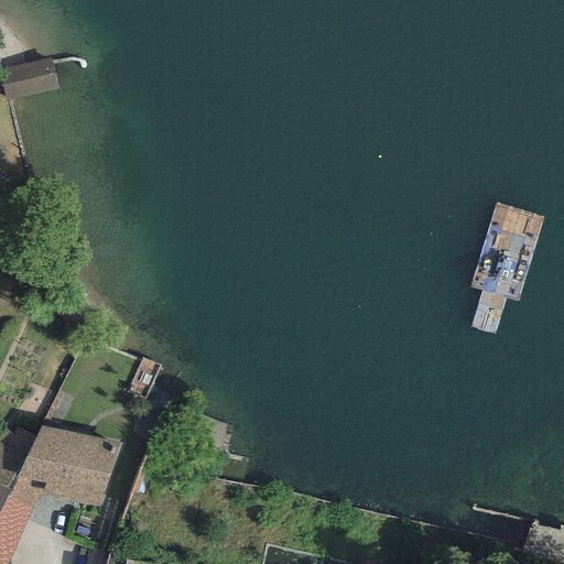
[(41,60),(0,67),(0,77),(4,99),(11,97),(58,87),(52,56),(41,60)]
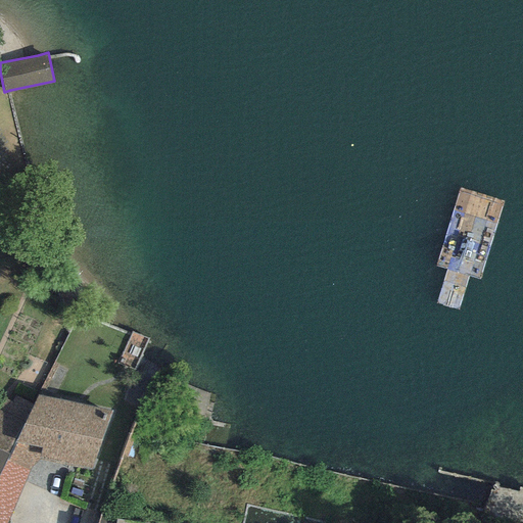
[(112,409),(37,395),(33,406),(8,455),(6,460),(30,470),(39,459),(92,470),(112,409)]
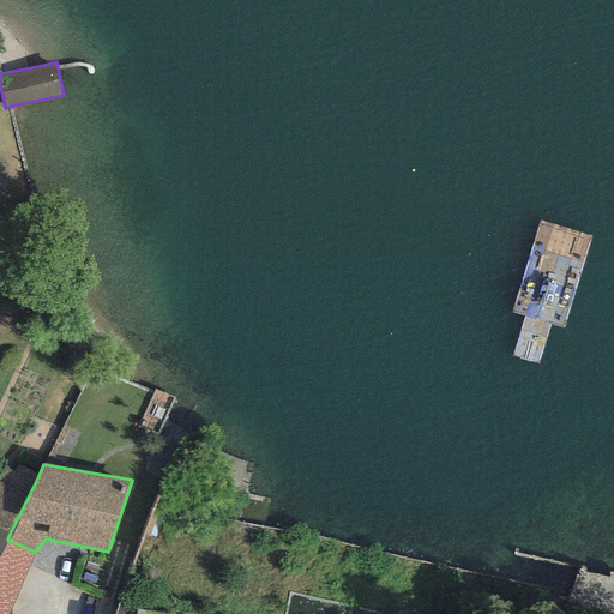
[(0,528),(10,534),(38,476),(17,465),(13,471),(4,467),(0,475),(0,528)]
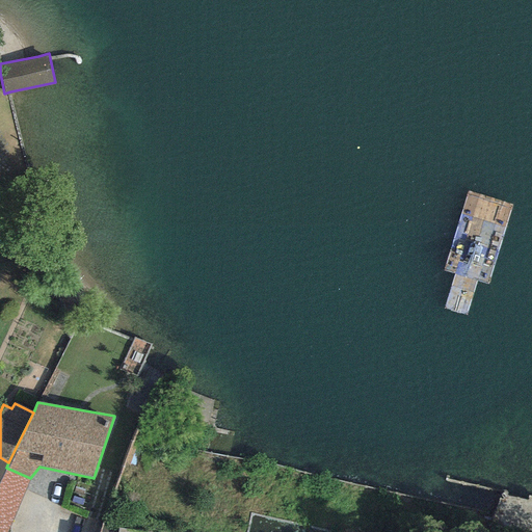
[(0,457),(0,481),(6,468),(8,462),(0,457)]
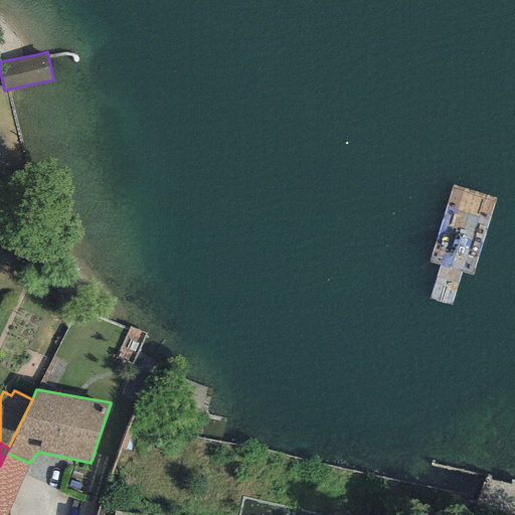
[(0,514),(6,514),(29,463),(6,453),(0,466),(0,514)]
